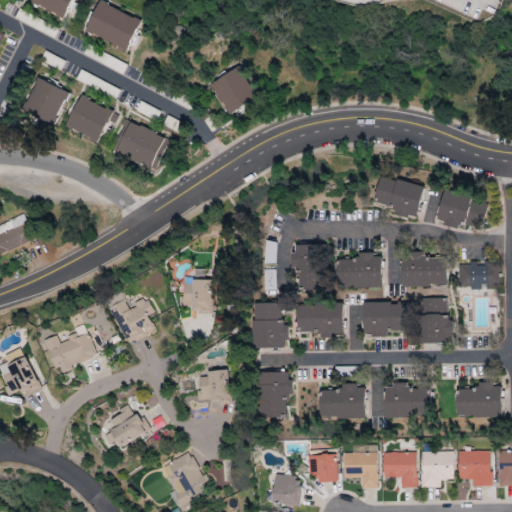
[(32,0),(31,4),(65,18),(72,0),(32,0)]
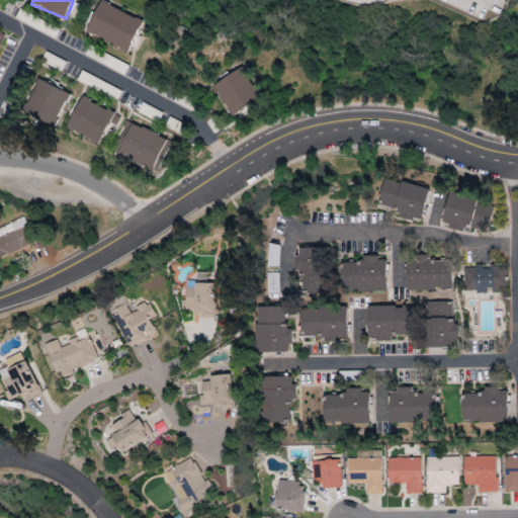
[(142,19),(99,2),(86,33),(130,51),(142,19)]
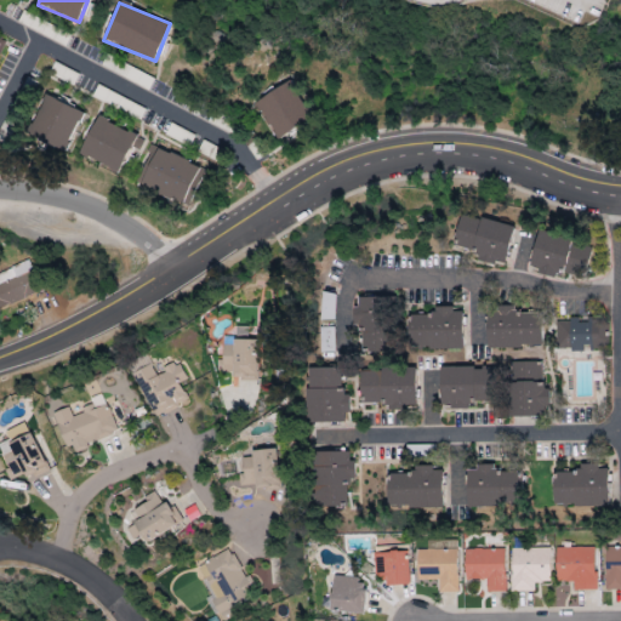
[(256,98),(274,137),(309,121),(292,83),(256,98)]
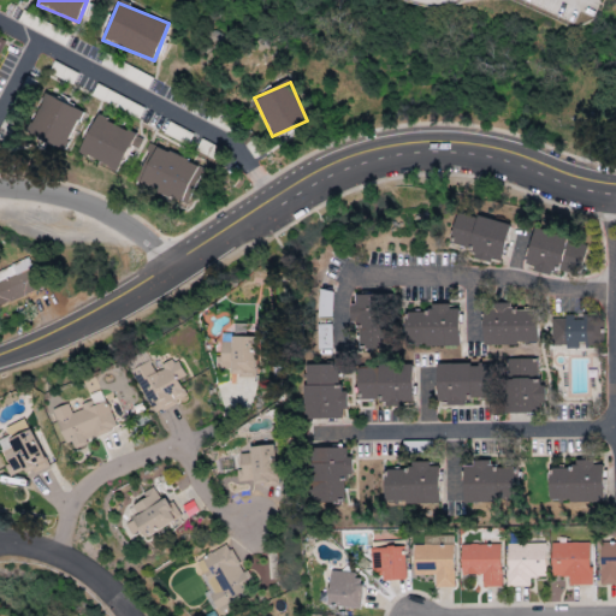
[(82,111),(45,94),(27,134),(64,150),(82,111)]
